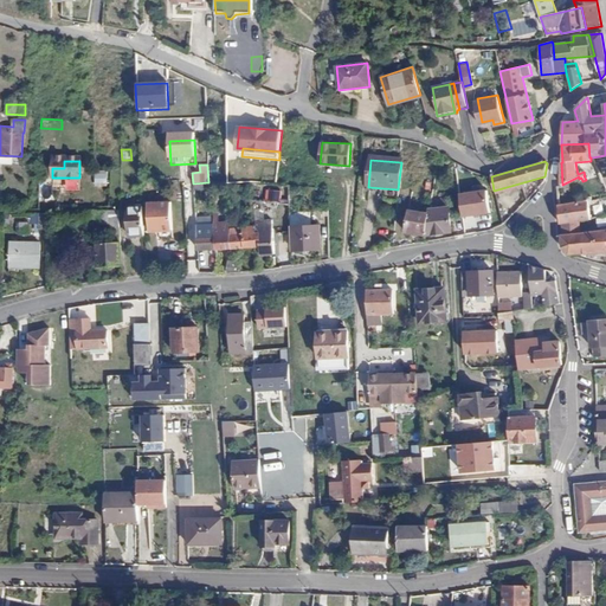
[(268,198),(281,200),(282,192),(269,189),(268,198)]
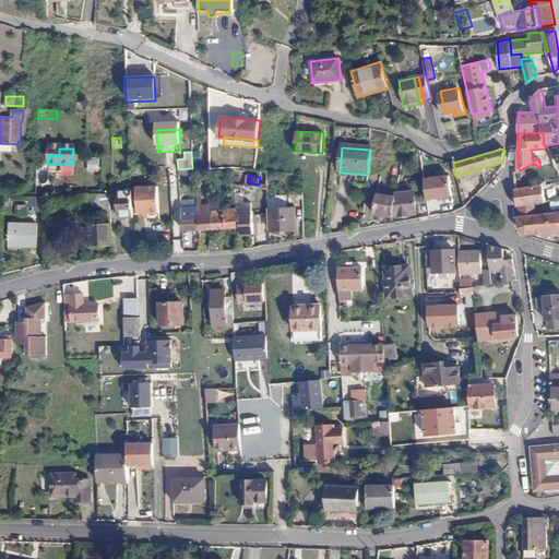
[(424,178),(427,199),(451,195),(449,176),(424,178)]
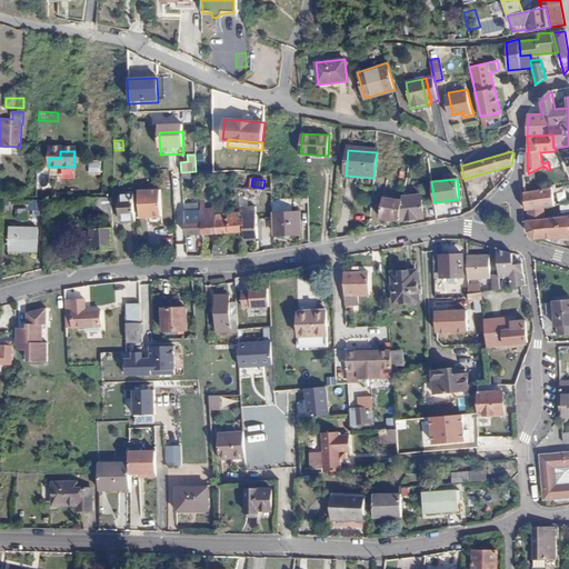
[(552,188),(525,192),(523,192),(526,211),(543,208),(555,206),(552,189),(552,188)]
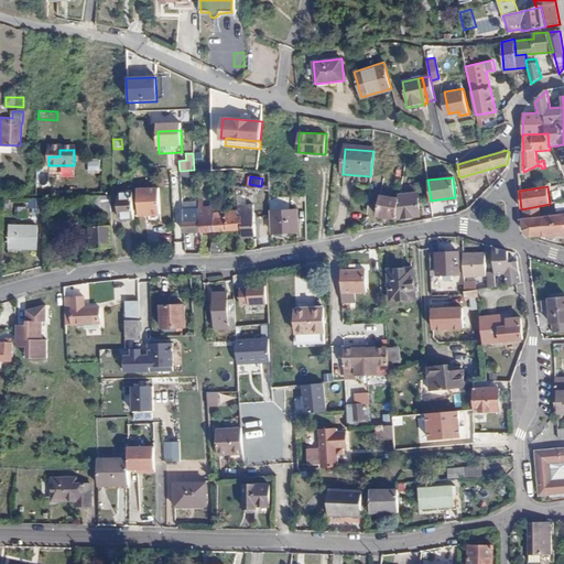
[(148,197),(148,190),(137,190),(138,215),(160,214),(159,197),(148,197)]
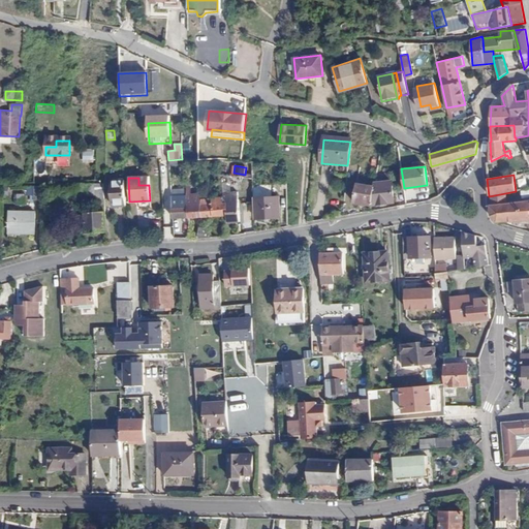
[(126,207),(124,179),(110,180),(112,207),(126,207)]
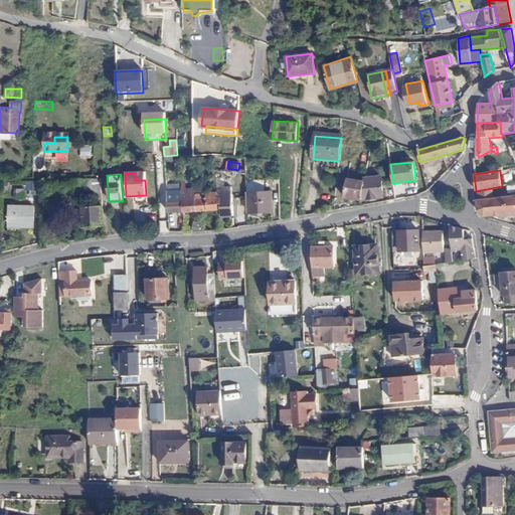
[(195,194),(195,189),(190,189),(190,185),(183,185),(182,176),(179,176),(180,192),(182,211),(196,210),(195,194)]
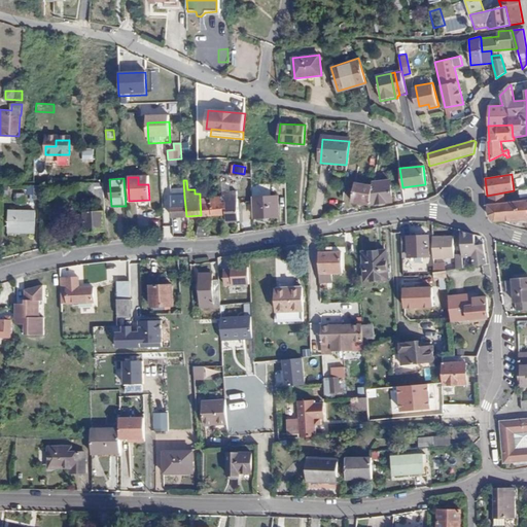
[(389,180),(374,182),(373,186),(370,205),(392,202),(389,180)]
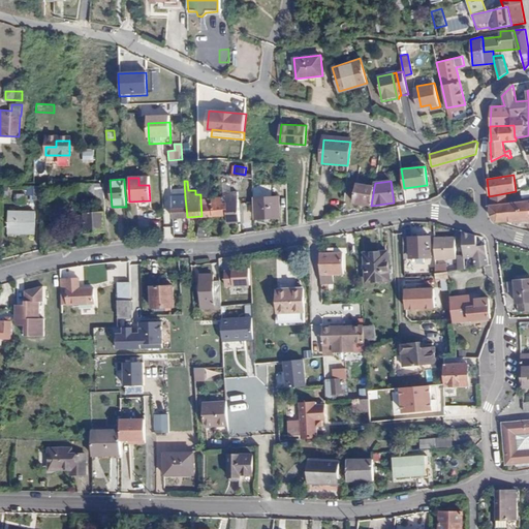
[(85,232),(106,231),(103,183),(81,184),(82,197),(95,196),(96,213),(85,213),(85,232)]
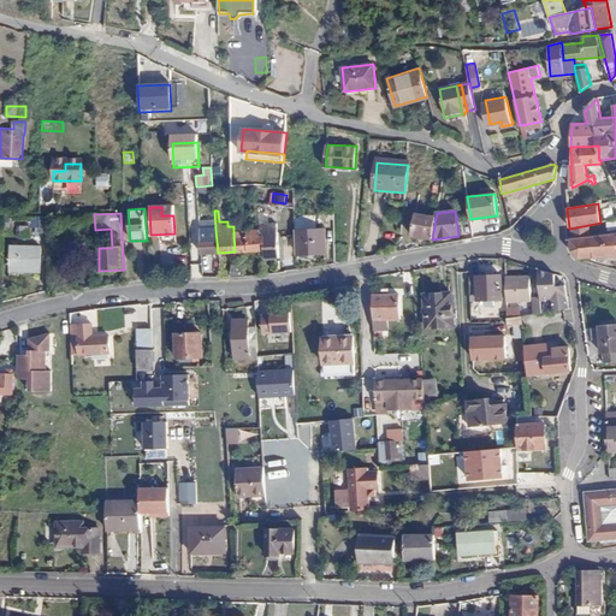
[(265,250),(266,261),(278,260),(276,224),(265,224),(264,213),(258,213),(260,231),(260,237),(264,237),(265,250)]
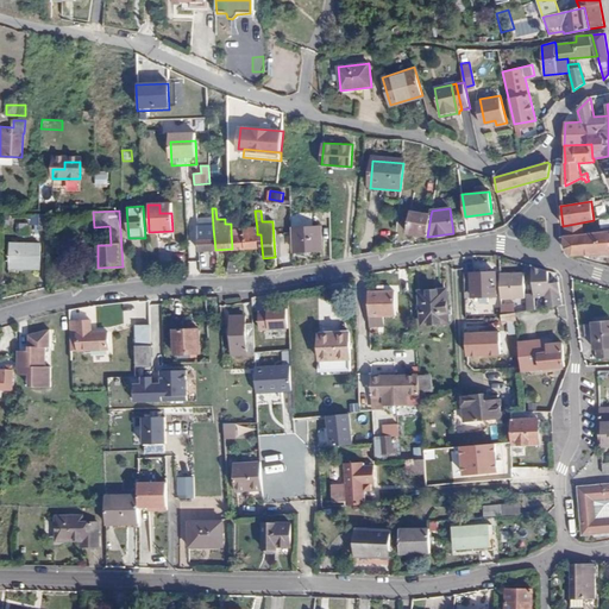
[(427,237),(431,215),(412,211),(407,233),(427,237)]
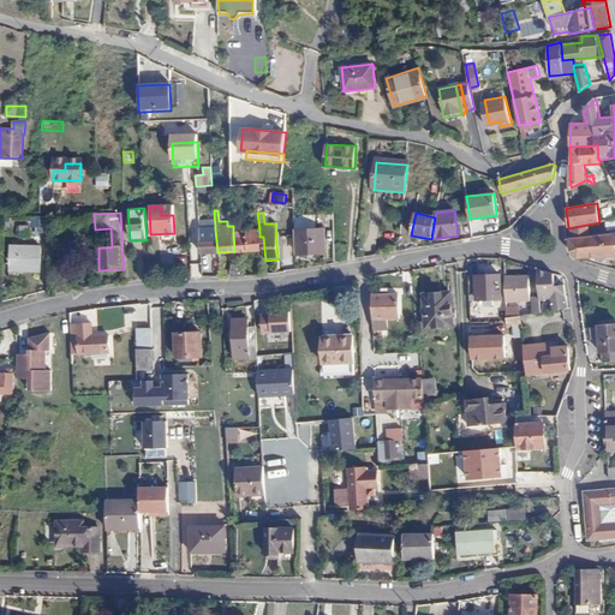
[(298,230),(296,230),(297,254),(326,254),(323,228),(317,228),(317,221),(298,222),(298,230)]
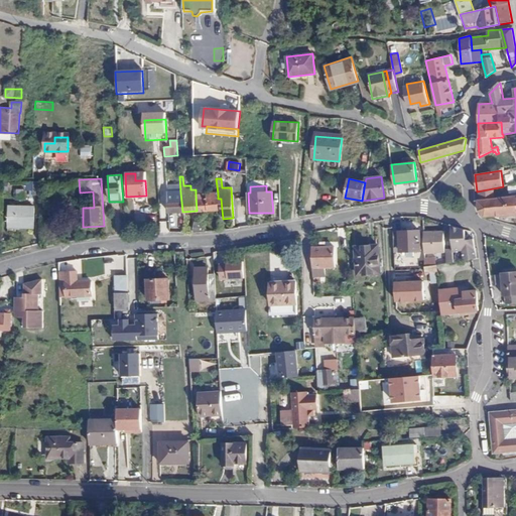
[(493,188),(477,191),(479,200),(494,199),(493,188)]
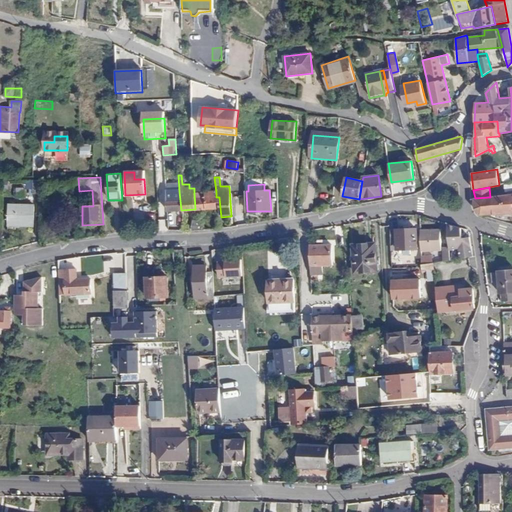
[(24,188),(15,188),(16,197),(24,197),(24,188)]
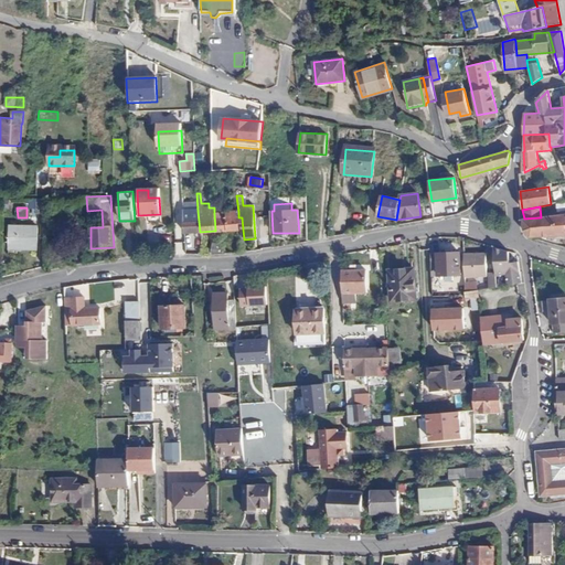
[(198,211),(183,211),(184,233),(200,232),(198,211)]
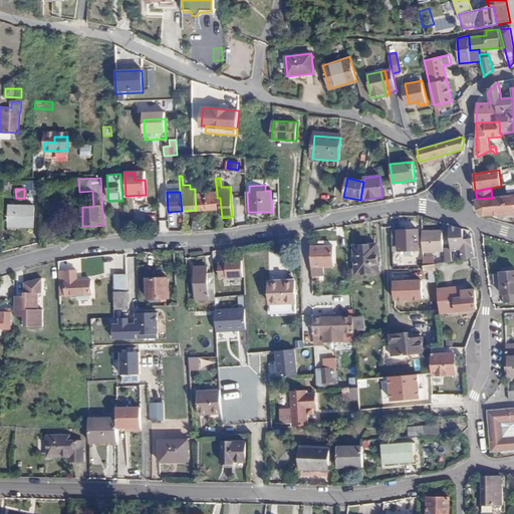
[(217,198),(217,193),(195,194),(196,210),(221,209),(220,198),(217,198)]
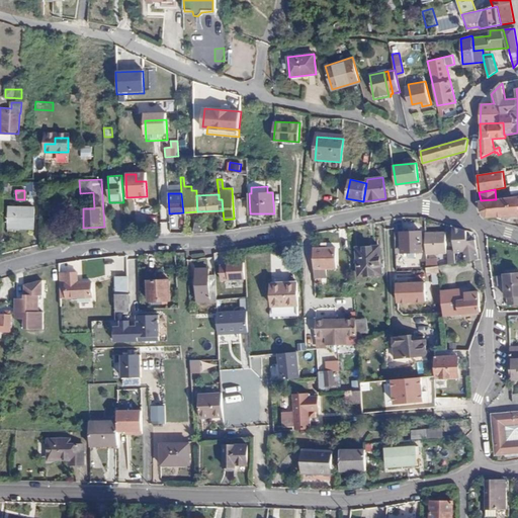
[(496,199),(481,200),(480,200),(480,211),(486,218),(517,214),(517,196),(496,199)]
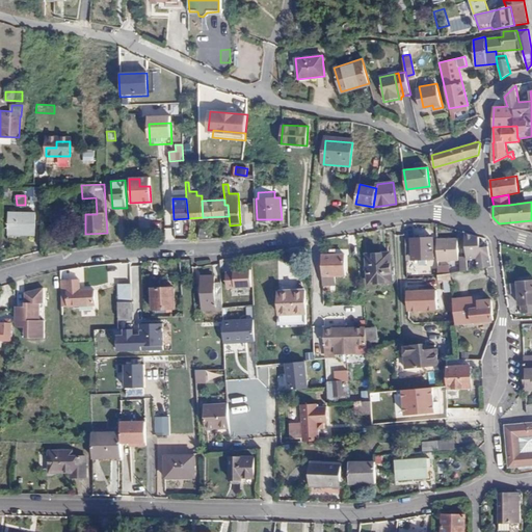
[(34,213),(8,213),(8,234),(34,235),(34,213)]
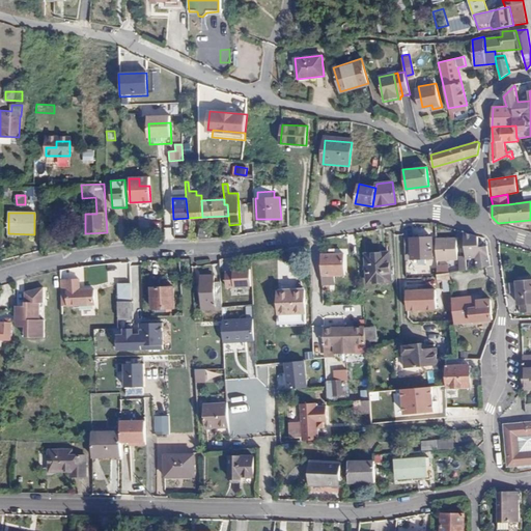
[(197,239),(212,239),(211,228),(199,228),(197,239)]
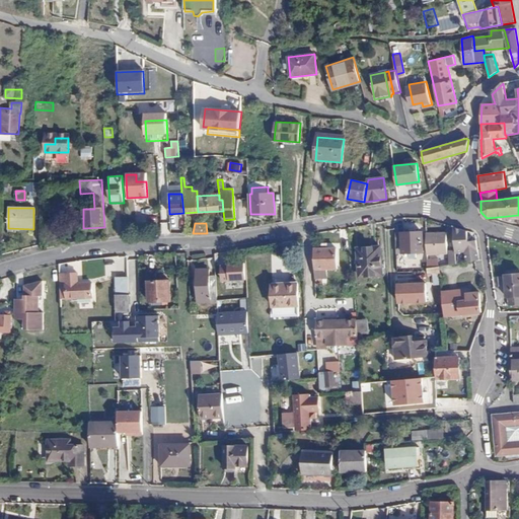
[(466,231),(453,227),(455,250),(455,253),(464,252),(464,262),(480,260),(477,240),(467,241),(466,231)]
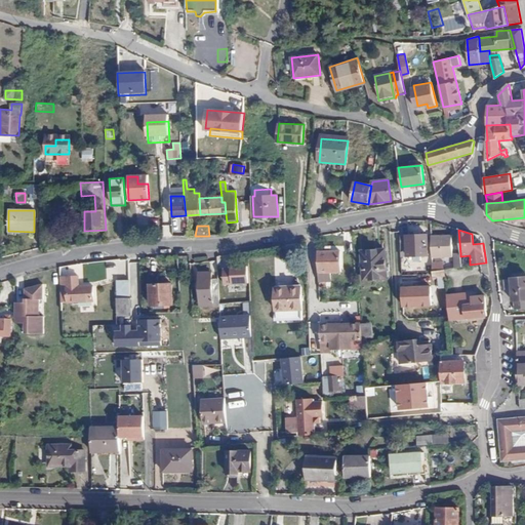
[(451,234),(431,235),(432,256),(452,255),(451,234)]
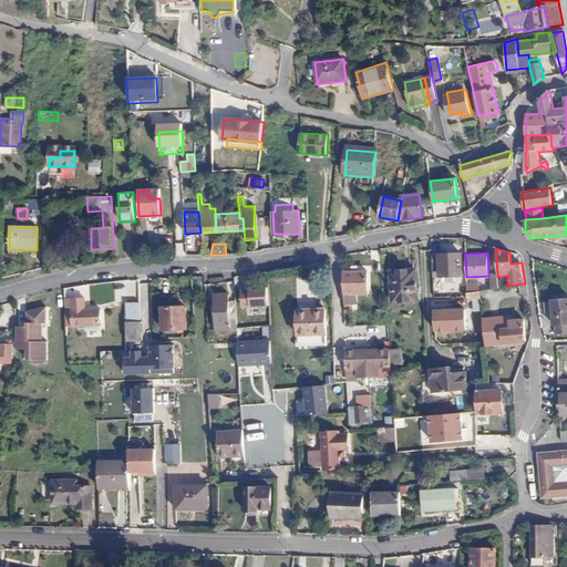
[(462,254),(432,255),(433,277),(440,277),(439,276),(447,276),(447,281),(454,281),(454,276),(463,276),(462,254)]
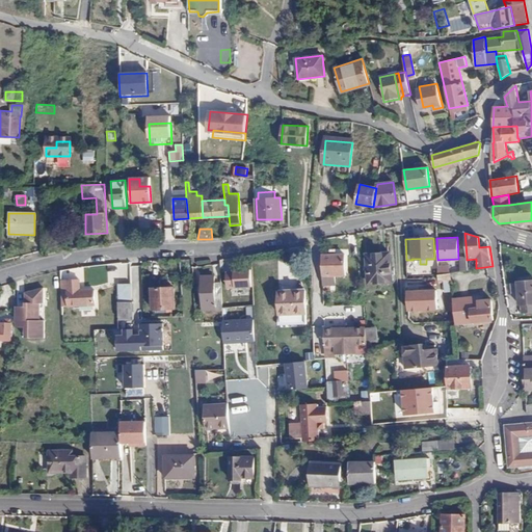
[(390,253),(366,254),(368,284),(392,282),(390,253)]
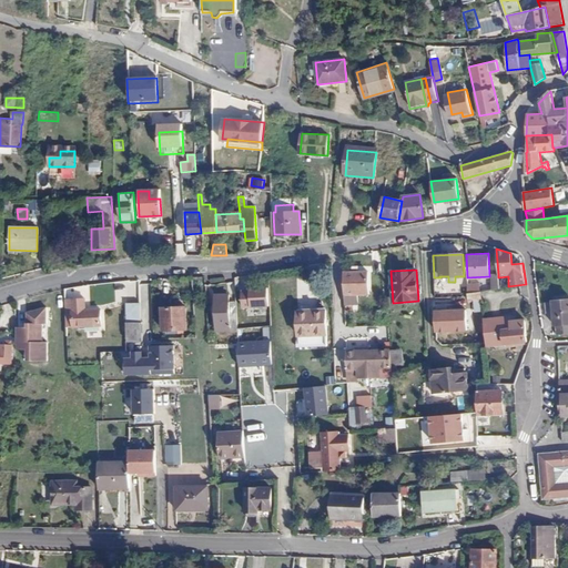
[(353,272),(344,272),(345,295),(345,304),(346,311),(353,311),(353,303),(364,303),(363,293),(369,293),(368,271),(359,271),(353,272)]
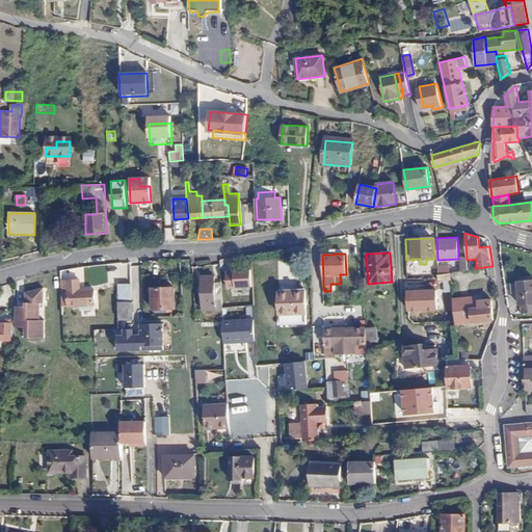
[(437,274),(447,273),(446,267),(437,266),(437,274)]
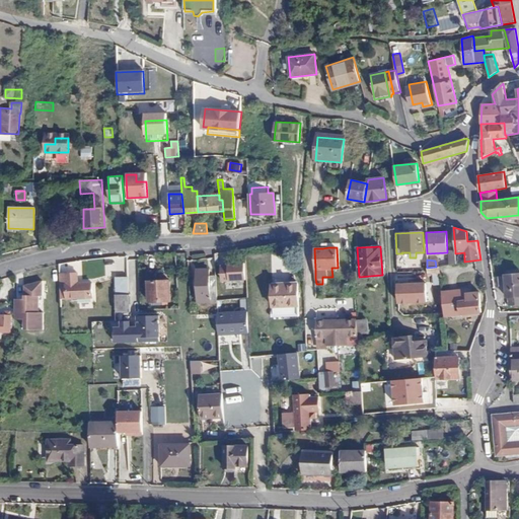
[(246,277),(245,261),(229,261),(229,263),(221,264),(222,279),(246,277)]
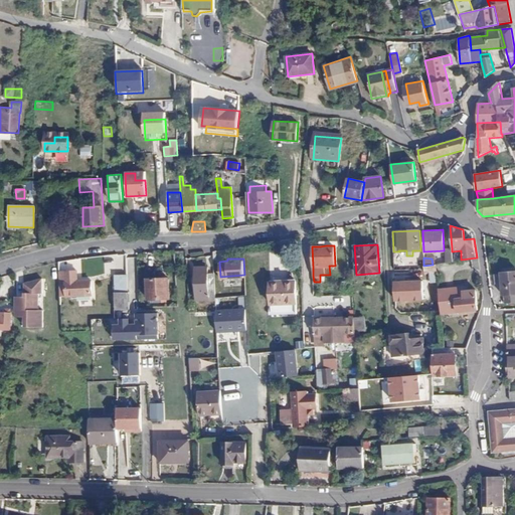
[(438,272),(437,265),(433,265),(423,266),(424,274),(438,272)]
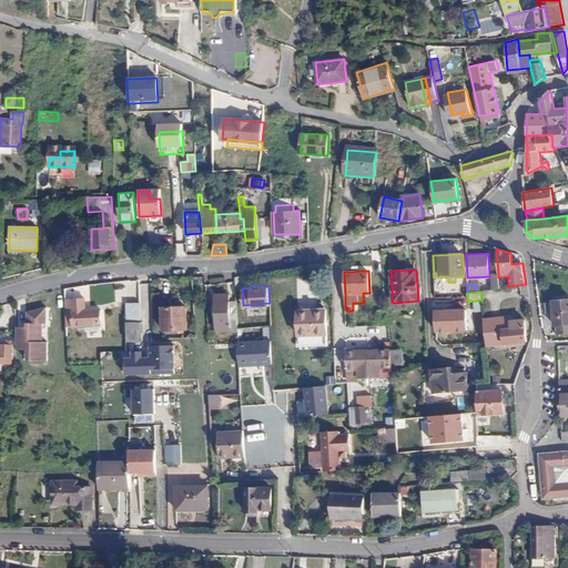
[(237,328),(236,301),(230,301),(230,294),(215,294),(217,331),(237,330),(237,328)]
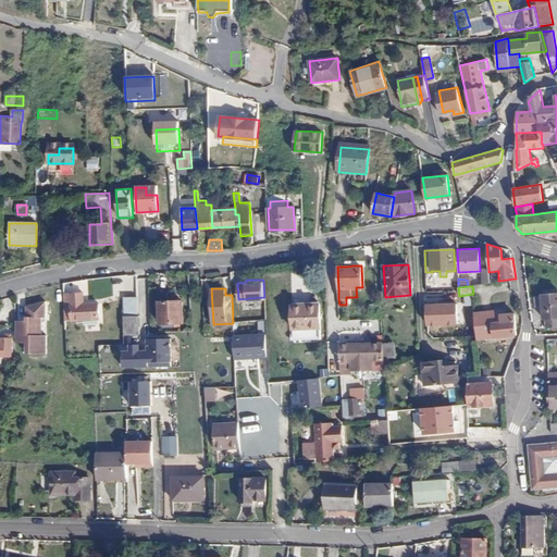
[(83,293),(63,294),(64,321),(99,319),(98,302),(83,304),(83,293)]
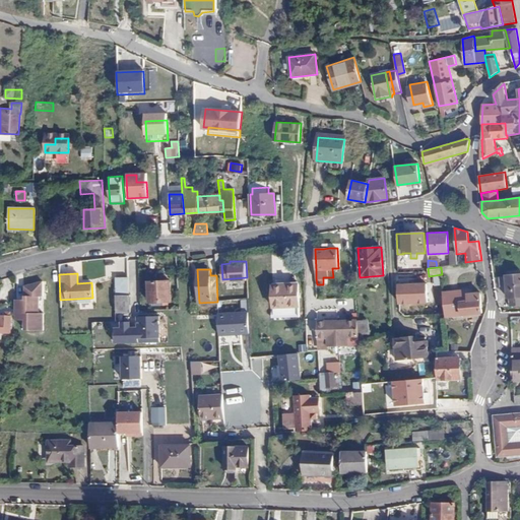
[(519,273),(507,275),(508,298),(519,297),(519,273)]
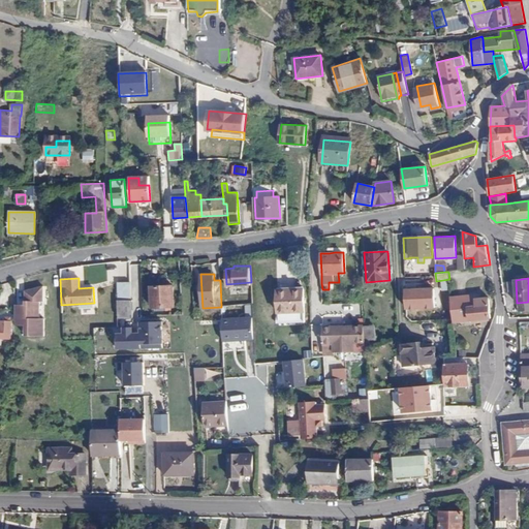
[(131,300),(131,281),(117,282),(117,300),(131,300)]
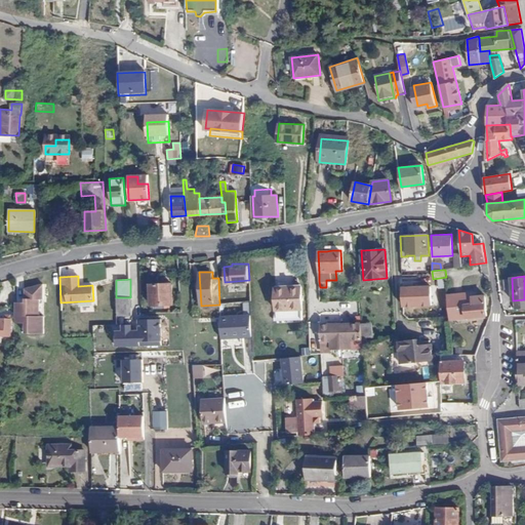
[(172,283),(150,284),(152,305),(173,304),(172,283)]
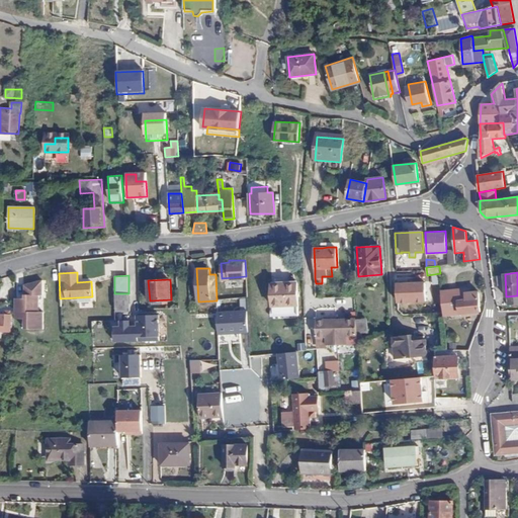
[(297,282),(271,283),(272,316),(297,315),(297,307),(298,307),(297,282)]
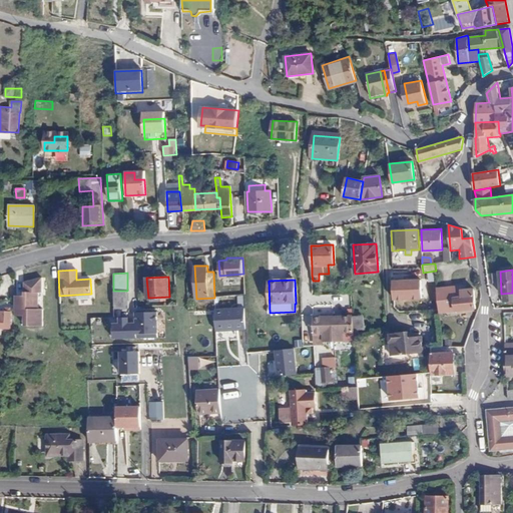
[(421,280),(391,281),(392,302),(421,301),(421,280)]
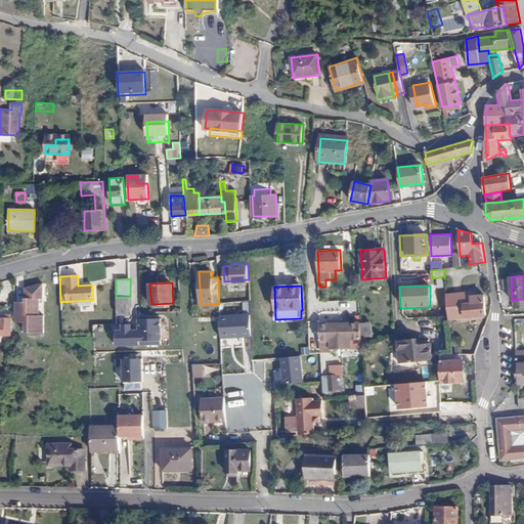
[(25,302),(15,302),(15,320),(25,320),(26,340),(44,340),(44,321),(39,321),(39,305),(43,305),(43,291),(25,291),(25,302)]
